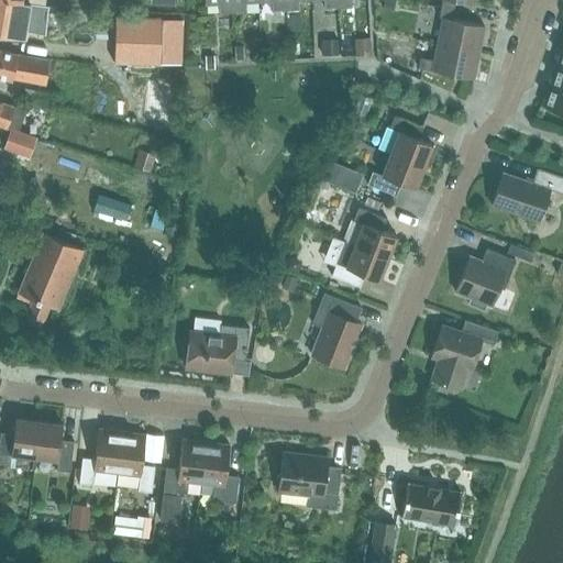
[(29,3),(22,3),(0,0),(0,34),(23,37),(25,31),(37,32),(40,23),(44,23),(46,7),(33,6),(34,1),(30,1),(29,3)]
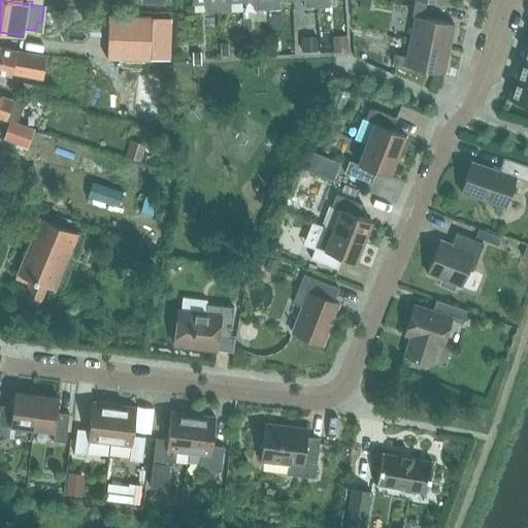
[(218,9),(217,0),(192,0),(192,2),(204,2),(204,10),(218,9)]
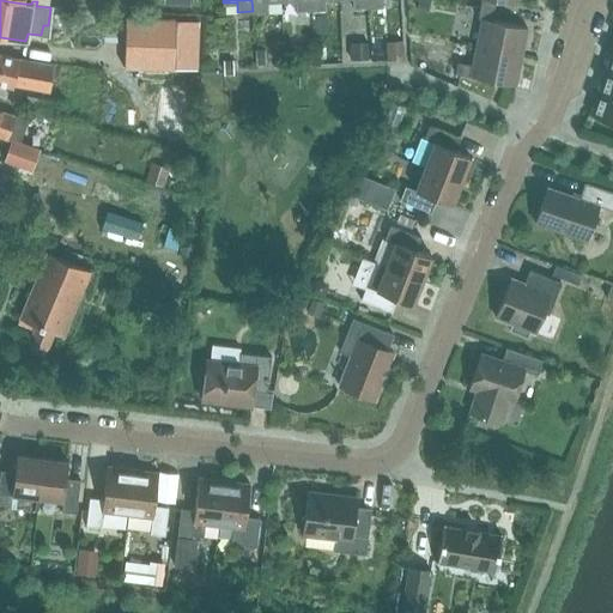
[(281,0),(280,0),(252,0),(253,11),(267,11),(266,1),(281,0)]
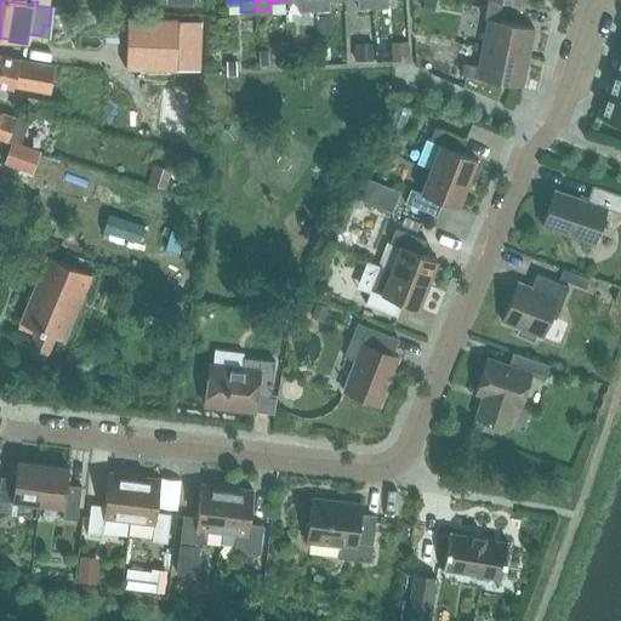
[(432,0),(423,0),(422,10),(432,12),(434,0),(432,0)]
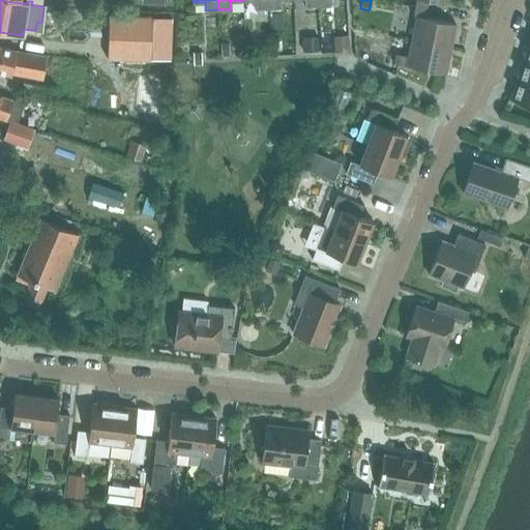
[(448,4),(448,0),(415,0),(414,7),(428,9),(430,1),(448,4)]
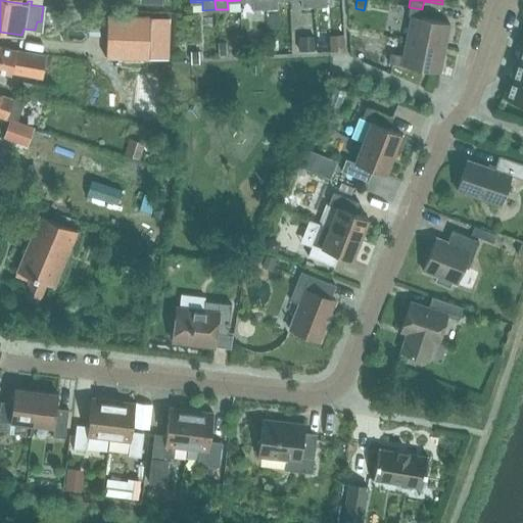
[(421,18),(422,9),(409,7),(408,16),(411,17),(407,41),(445,49),(450,24),(421,18)]
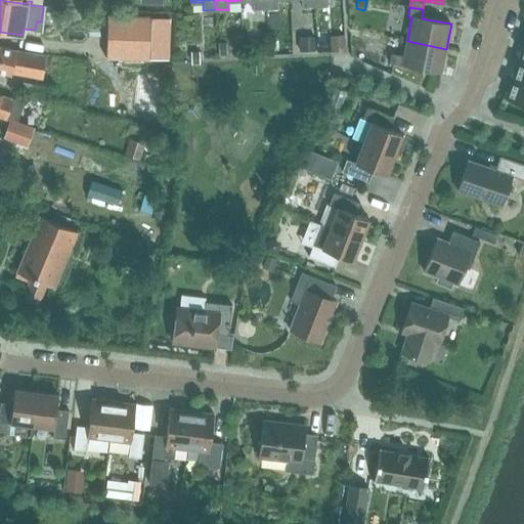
[(107,15),(105,57),(148,59),(149,16),(107,15)]
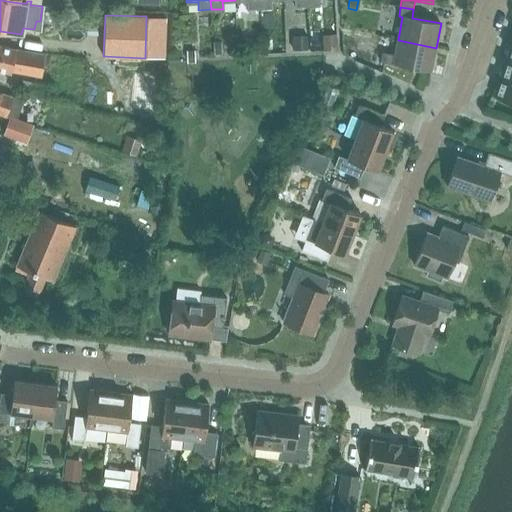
[(336,34),(323,35),(324,50),(337,49),(336,34)]
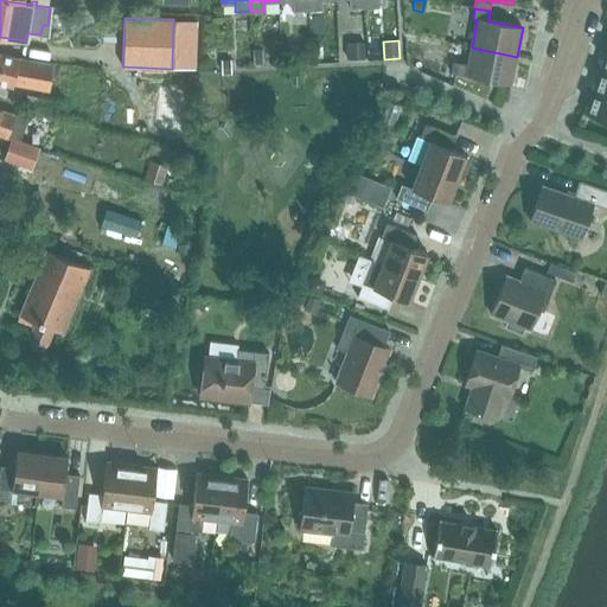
[(364,42),(347,43),(349,59),(365,58),(364,42)]
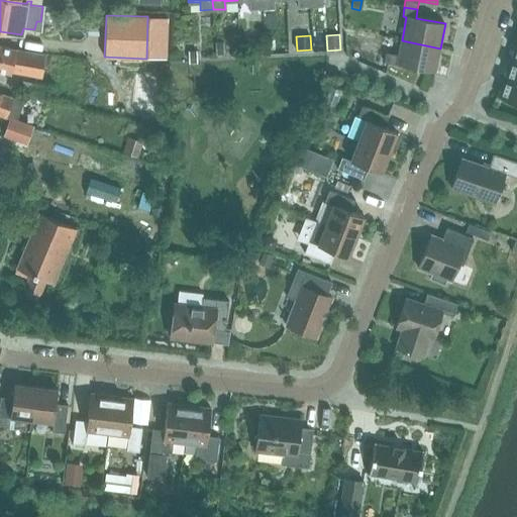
[(274,39),(266,39),(266,49),(274,49),(274,39)]
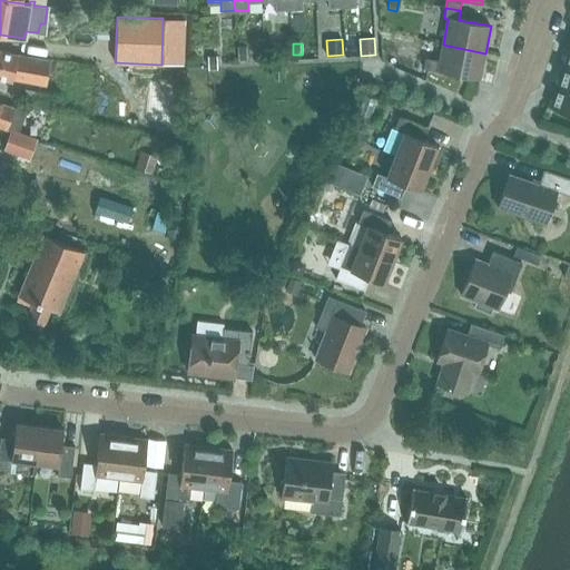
[(481,80),(485,53),(443,45),(438,72),(481,80)]
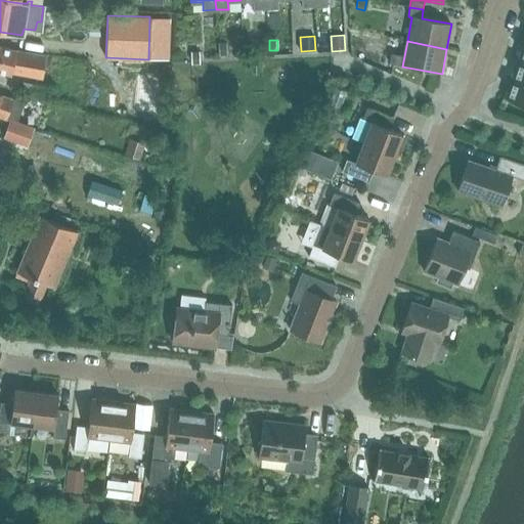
[(44,57),(0,47),(0,71),(10,74),(11,72),(41,79),(44,57)]
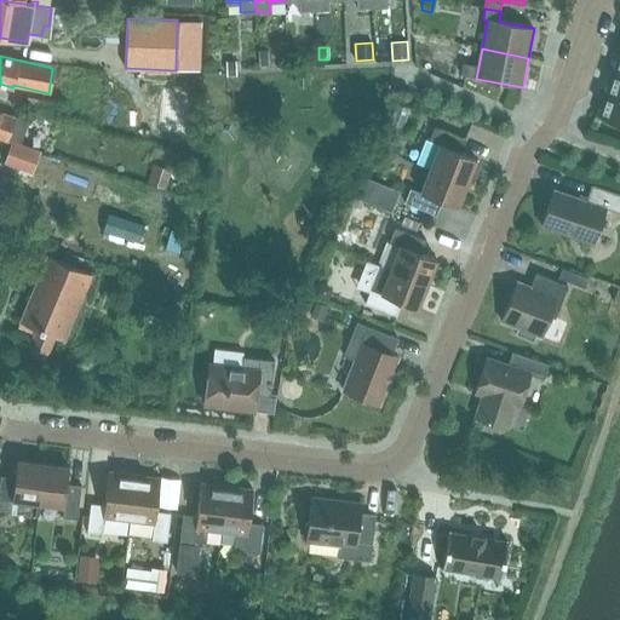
[(619,72),(613,69),(606,91),(619,96),(619,72)]
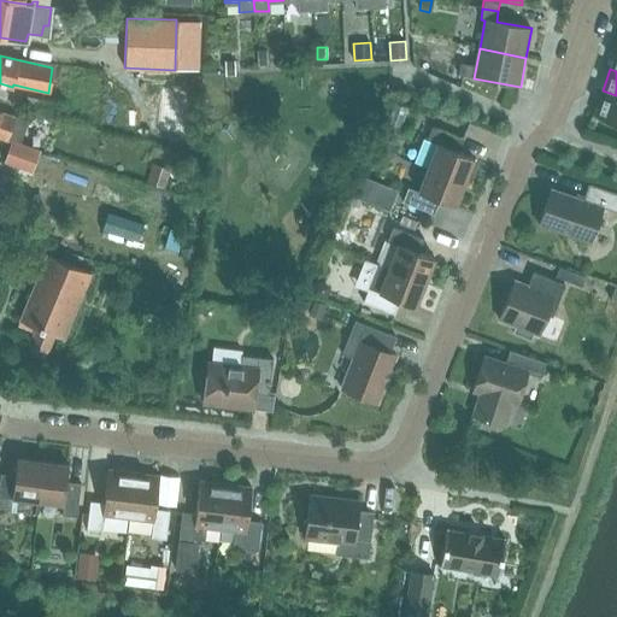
[(616,95),(603,90),(594,115),(616,122),(616,95)]
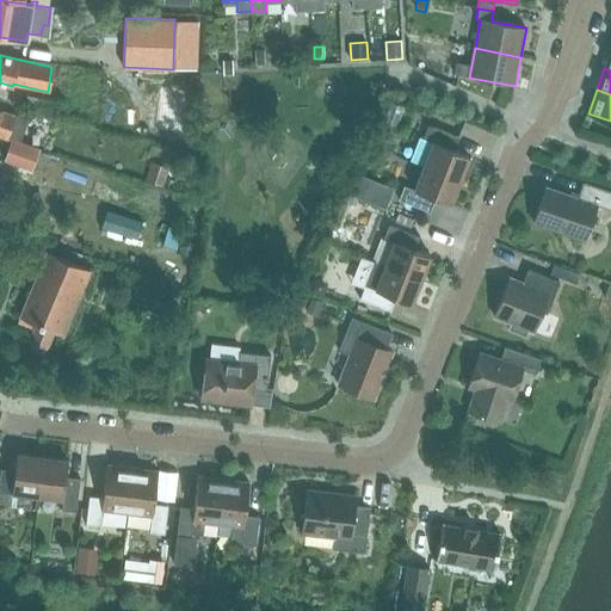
[(53,115),(56,102),(26,94),(24,107),(53,115)]
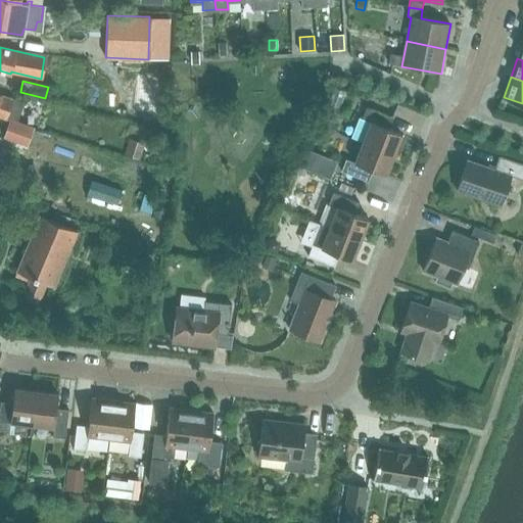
[(335,86),(328,103),(339,107),(346,90),(335,86)]
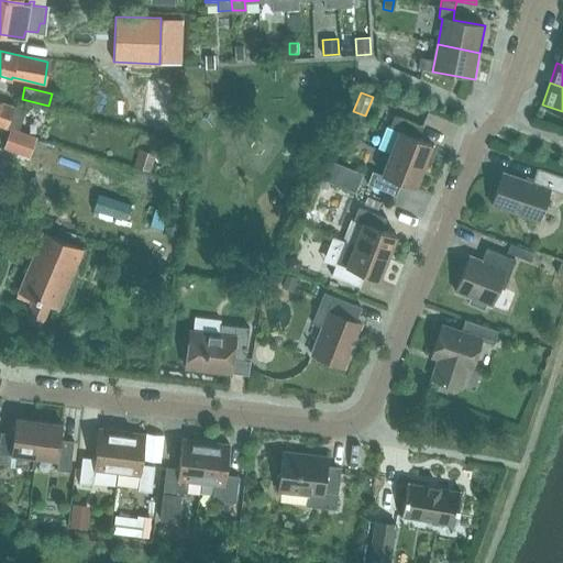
[(0,123),(7,127),(10,128),(10,125),(18,129),(25,109),(14,105),(0,99),(0,123)]
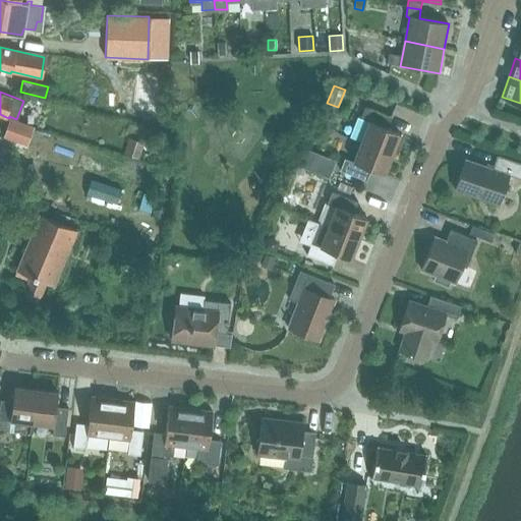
[(357,116),(350,136),(361,140),(392,153),(400,132),(387,127),(392,116),(365,106),(360,117),(357,116)]
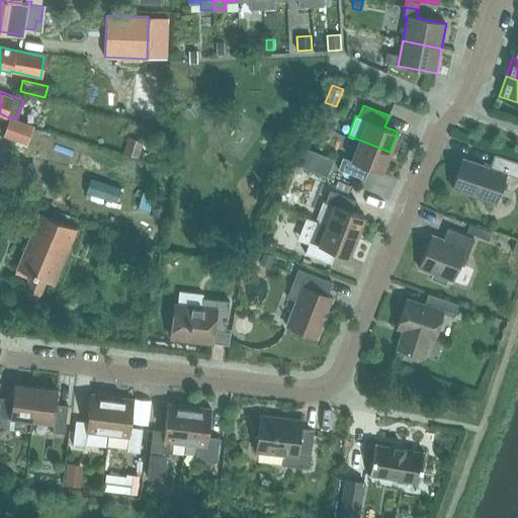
[(9,117),(2,134),(26,143),(33,124),(16,118),(9,115),(9,117)]
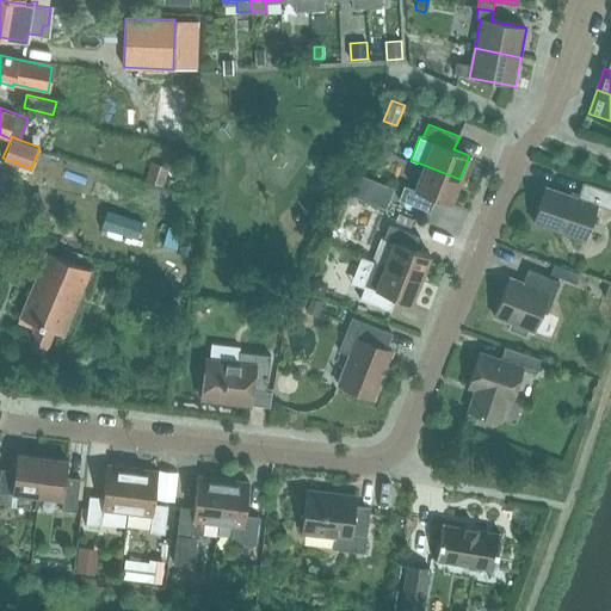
[(170,164),(152,159),(146,179),(165,184),(170,164)]
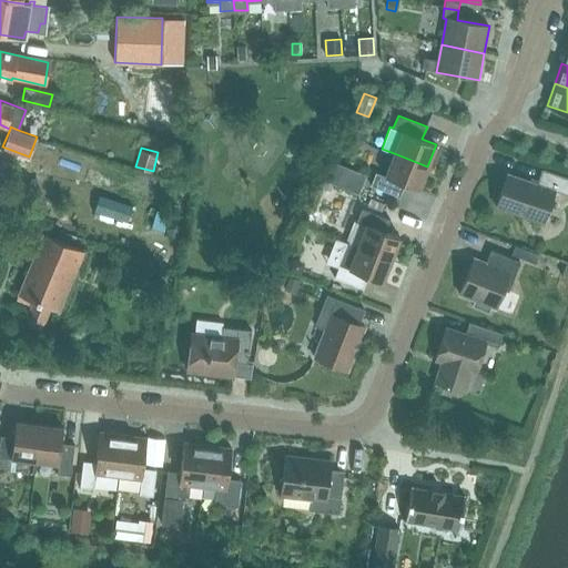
[(376,172),(371,184),(399,195),(404,183),(418,189),(427,166),(394,153),(385,175),(376,172)]
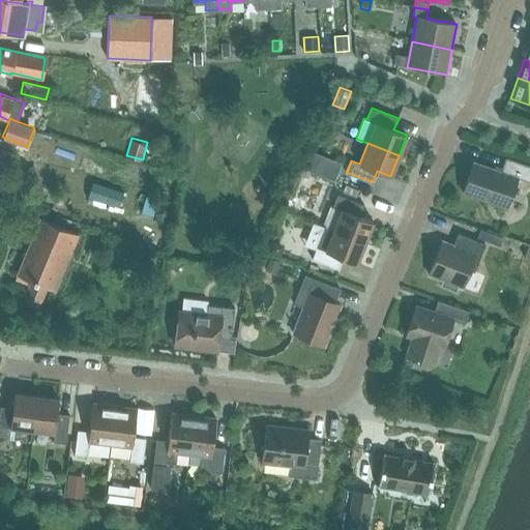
[(315,146),(310,163),(328,169),(334,152),(315,146)]
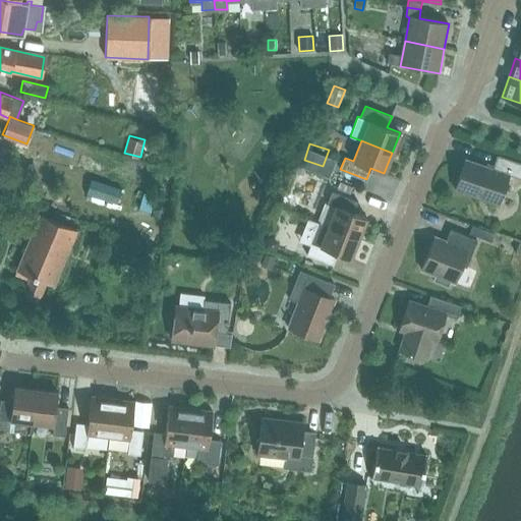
[(465,159),(455,189),(498,204),(508,173),(520,177),(520,162),(497,154),(493,168),(465,159)]
